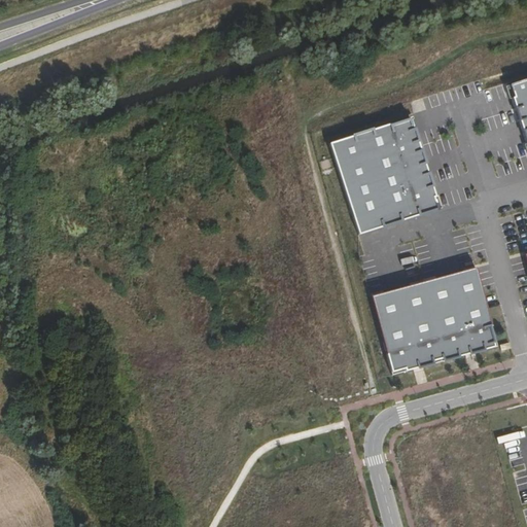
[(472,81),(477,94),(483,92),(479,79),(472,81)]
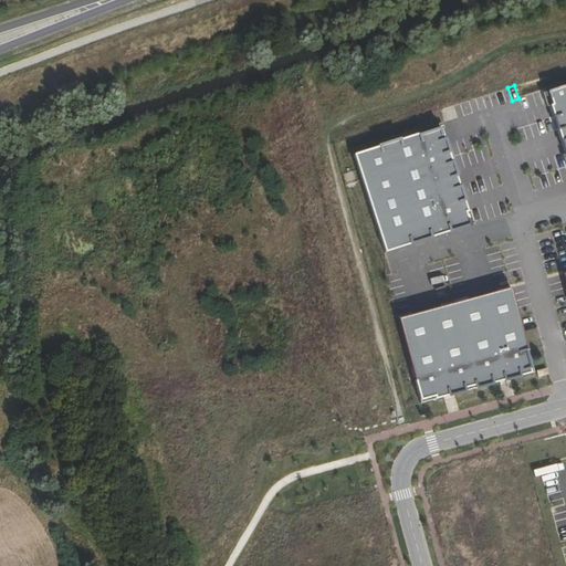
[(565,86),(545,93),(565,156),(565,86)]
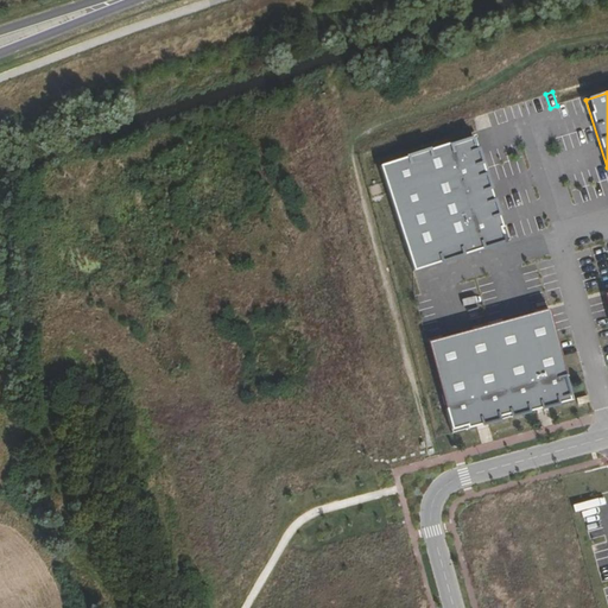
[(539,96),(543,111),(550,108),(545,94),(539,96)]
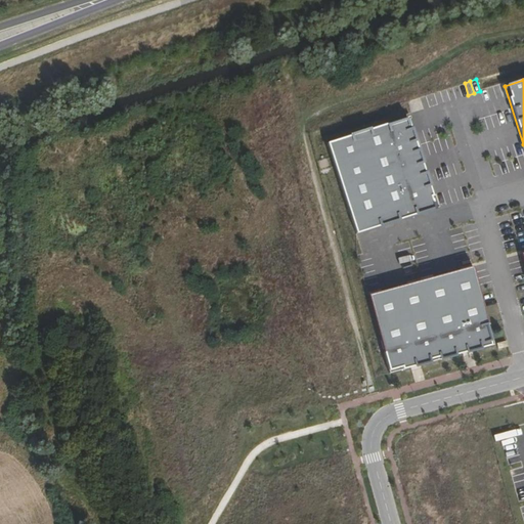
[(459,85),(462,97),(468,95),(465,83),(459,85)]
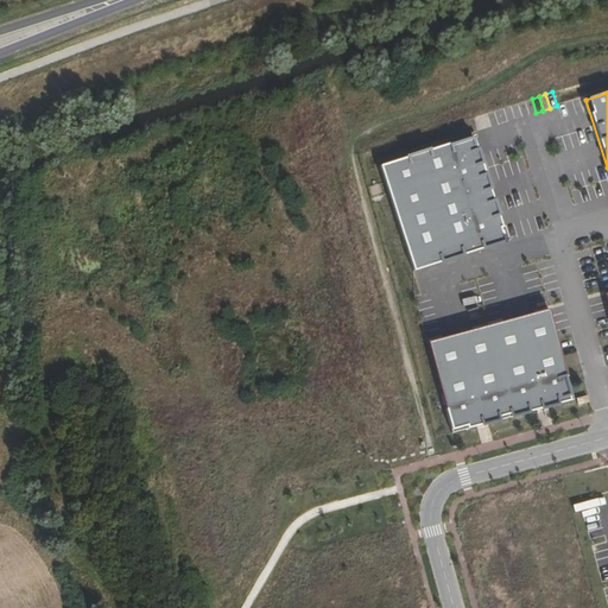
[(525,101),(530,114),(536,113),(532,99),(525,101)]
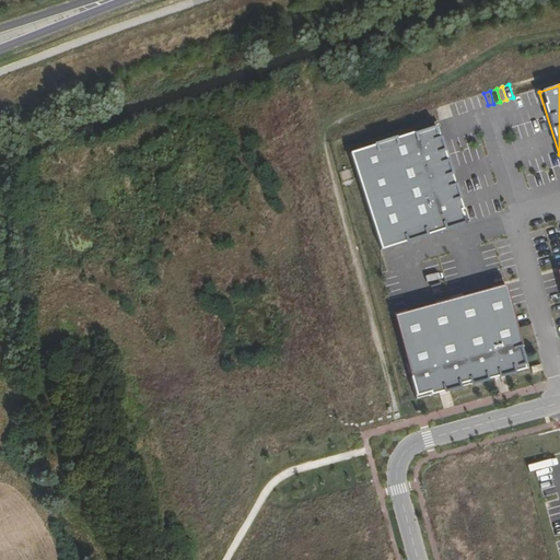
[(527,92),(531,105),(537,103),(533,91),(527,92)]
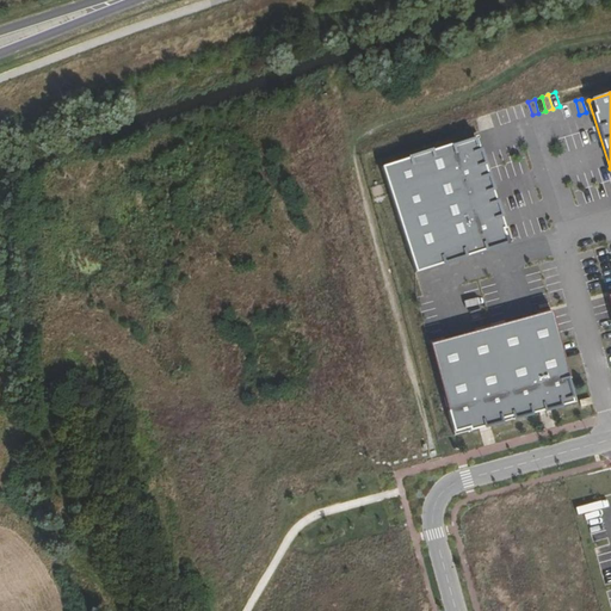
[(568,103),(572,117),(579,115),(575,100),(568,103)]
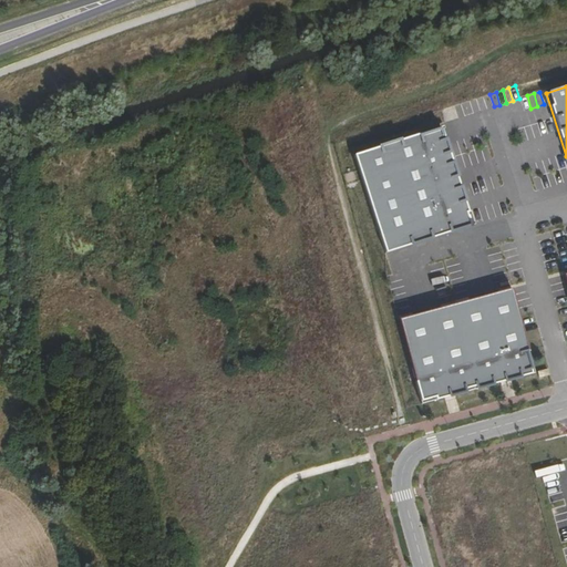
[(483,96),(487,109),(494,106),(490,94),(483,96)]
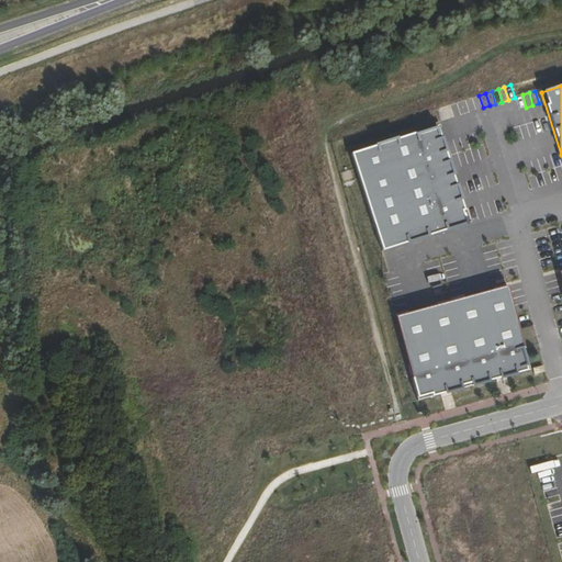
[(516,97),(520,110),(526,108),(523,94),(516,97)]
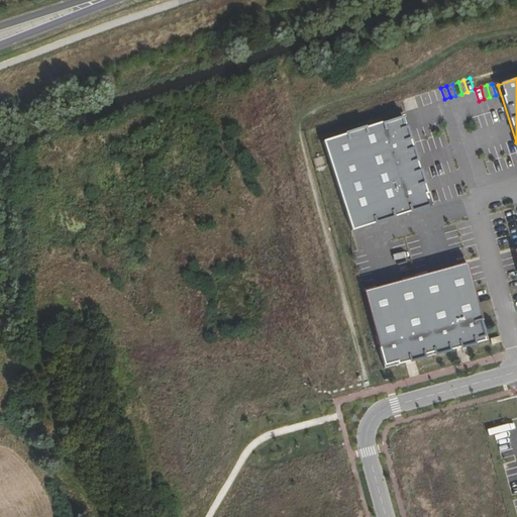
[(434,90),(438,101),(444,99),(440,88),(434,90)]
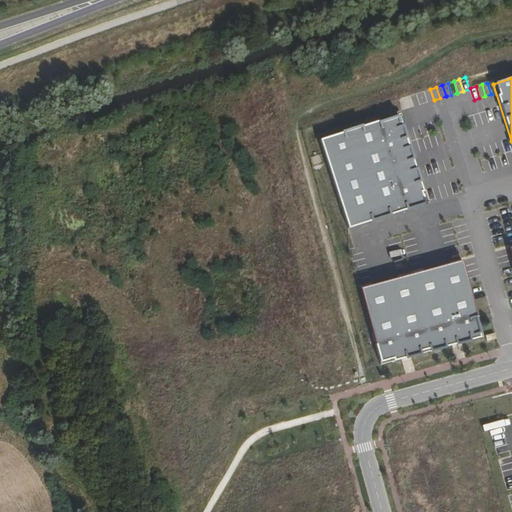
[(424,91),(428,102),(434,100),(430,89),(424,91)]
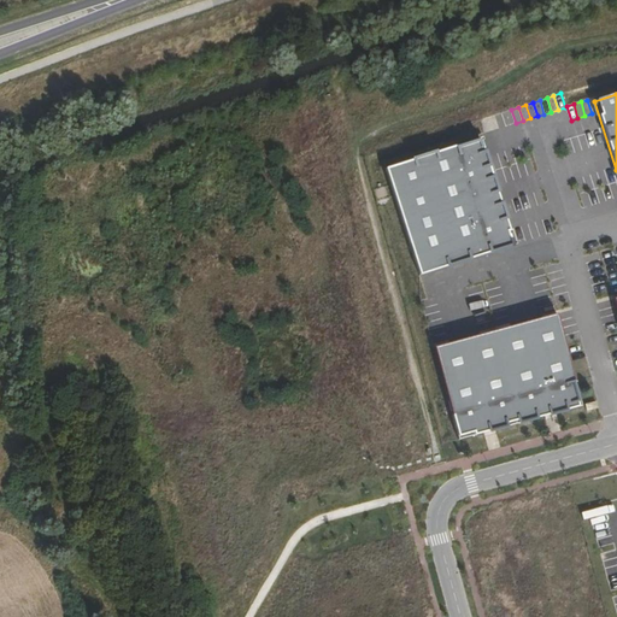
[(593,131),(597,146),(604,144),(599,130),(593,131)]
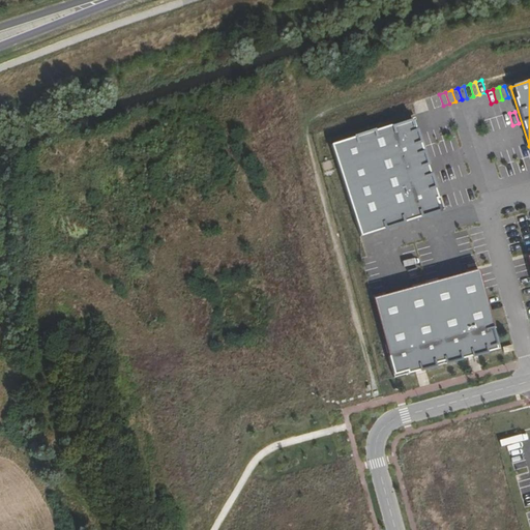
[(503,115),(506,127),(512,125),(509,113),(503,115)]
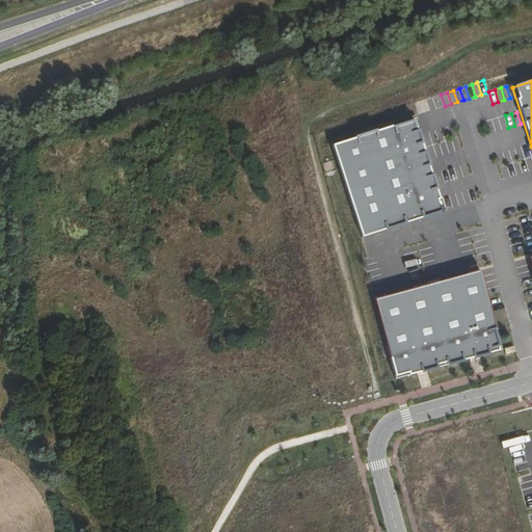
[(499,117),(502,129),(508,128),(505,115),(499,117)]
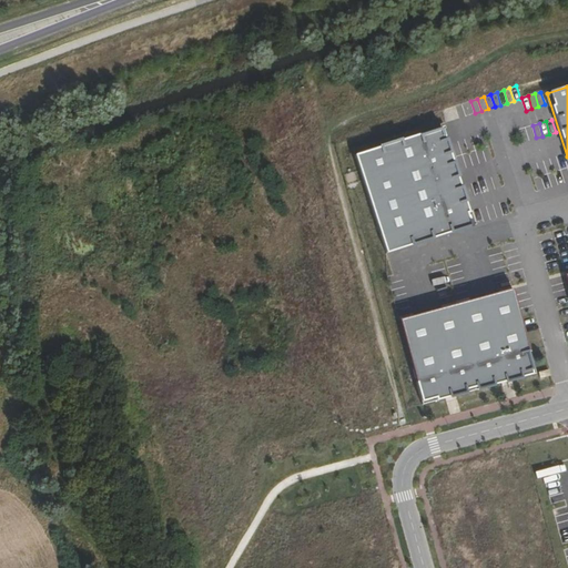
[(526,128),(529,140),(536,138),(533,125),(526,128)]
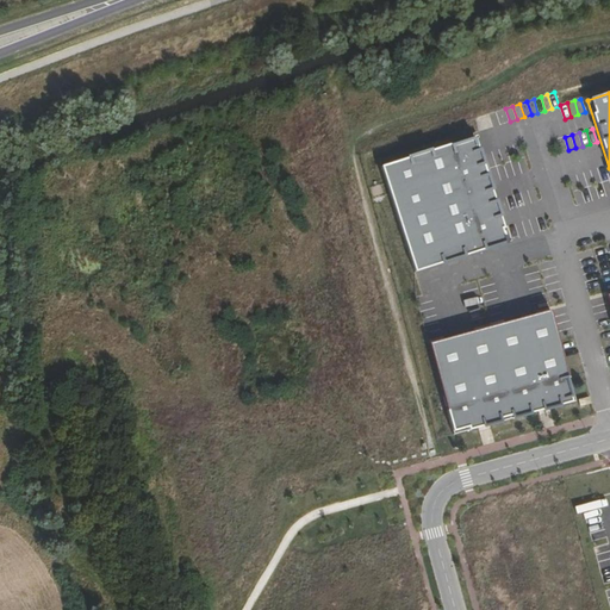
[(509,242),(474,136),(444,148),(380,167),(415,272),(509,242)]
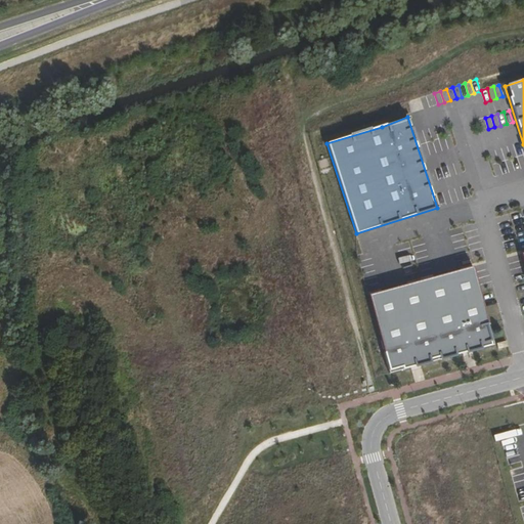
[(479,120),(483,131),(488,129),(485,118),(479,120)]
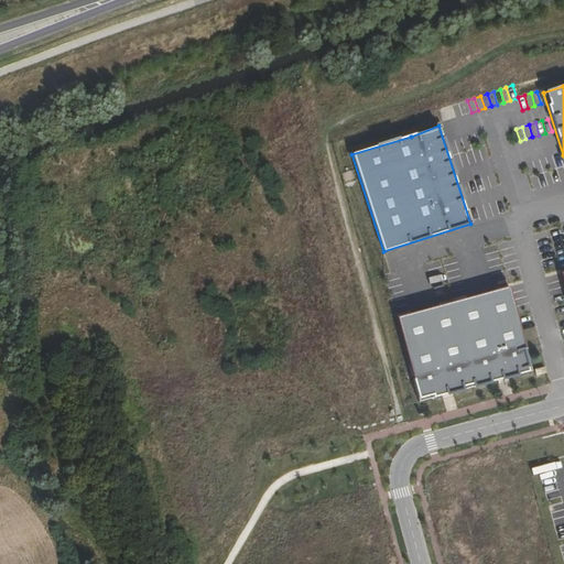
[(486,145),(481,132),(475,133),(479,148),(486,145)]
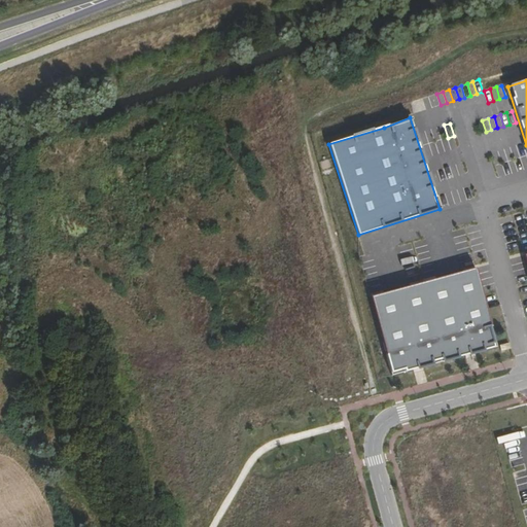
[(448,138),(444,125),(437,127),(442,140),(448,138)]
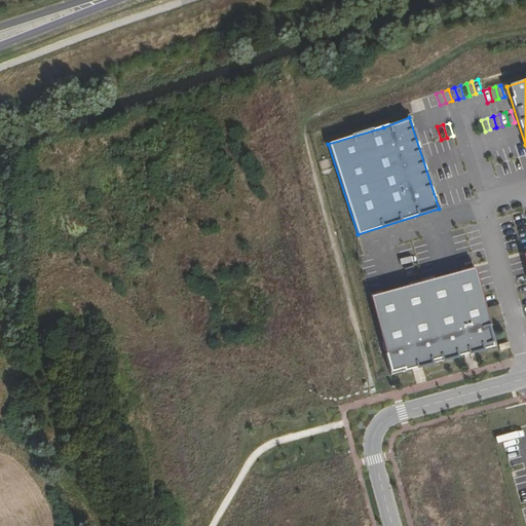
[(441,140),(437,126),(430,128),(435,142),(441,140)]
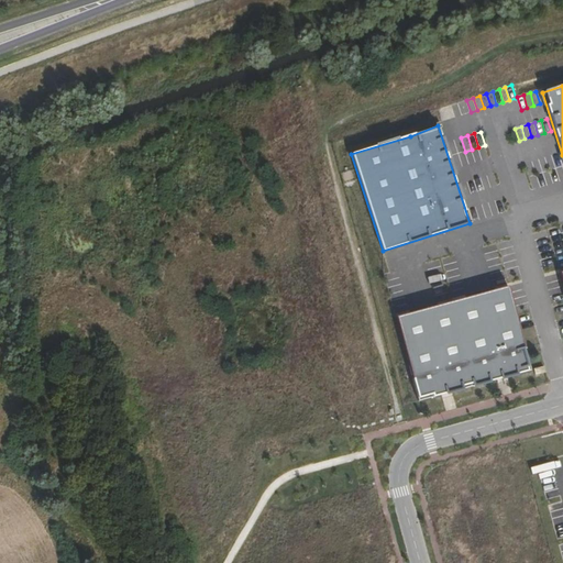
[(465,152),(461,138),(454,140),(457,153),(465,152)]
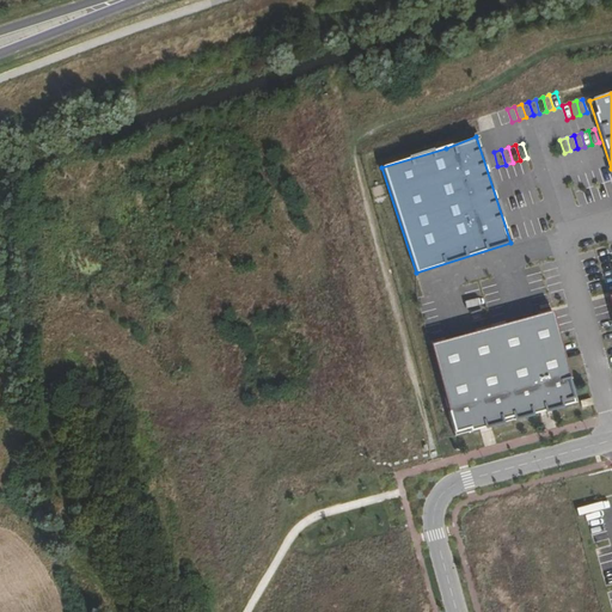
[(497,166),(494,152),(485,154),(490,169),(497,166)]
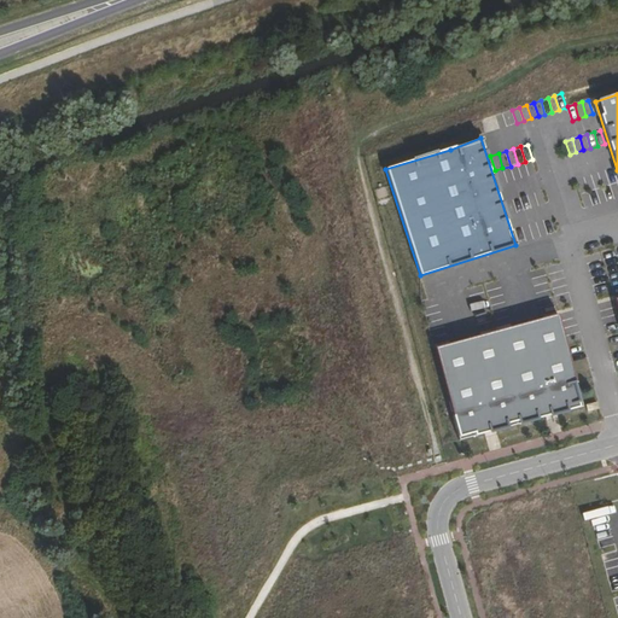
[(537,174),(532,159),(525,162),(530,176),(537,174)]
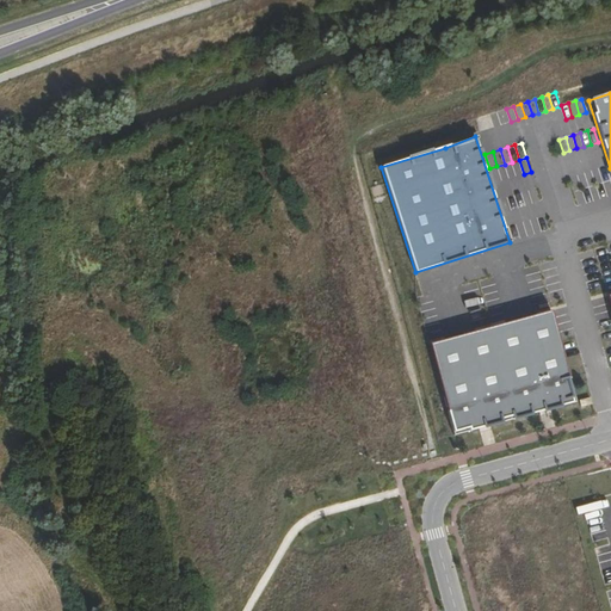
[(524,174),(519,160),(512,162),(517,177),(524,174)]
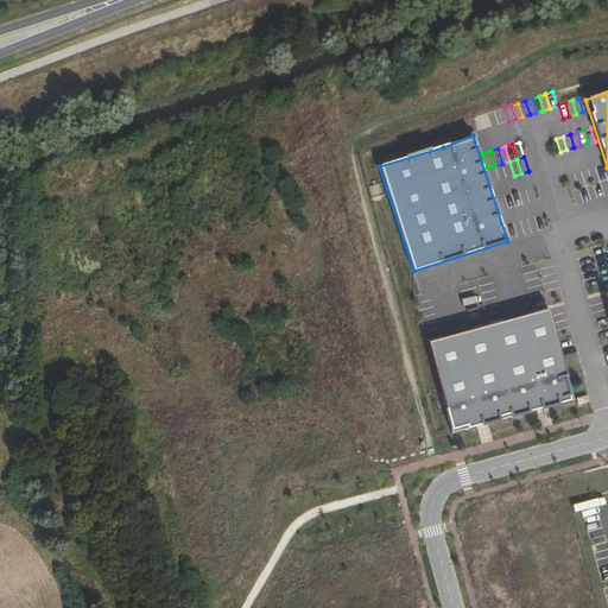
[(514,176),(510,162),(502,164),(506,178),(514,176)]
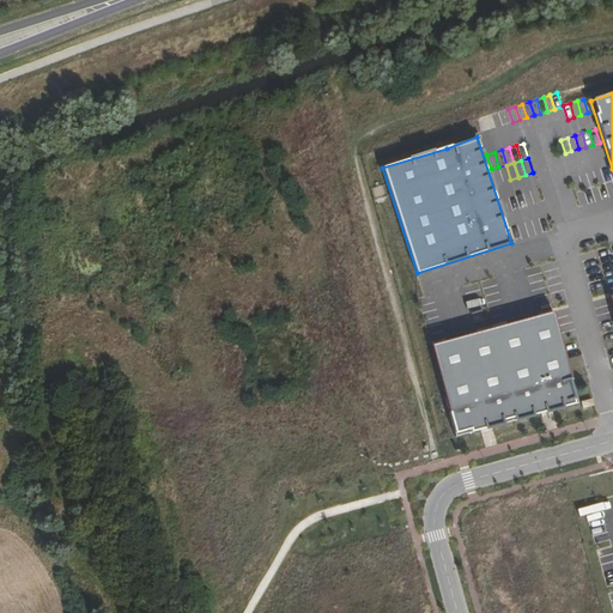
[(510,180),(507,165),(498,167),(503,182),(510,180)]
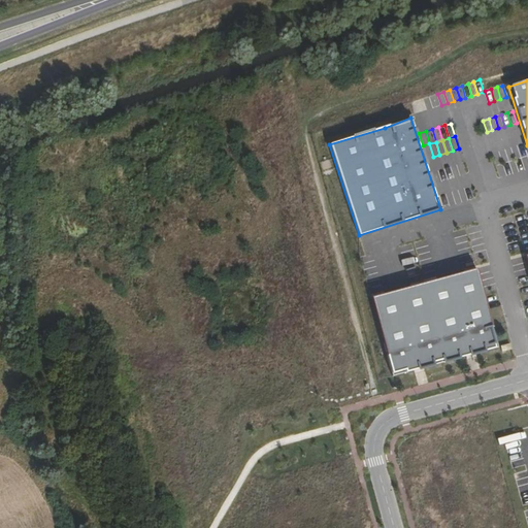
[(433,157),(429,143),(423,145),(427,159),(433,157)]
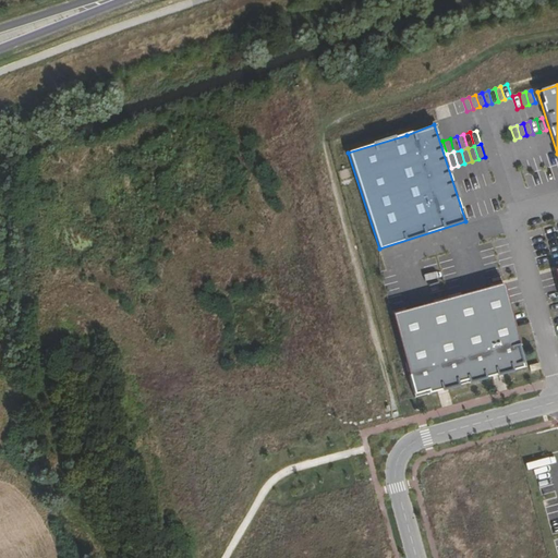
[(557,165),(554,152),(547,154),(552,167),(557,165)]
